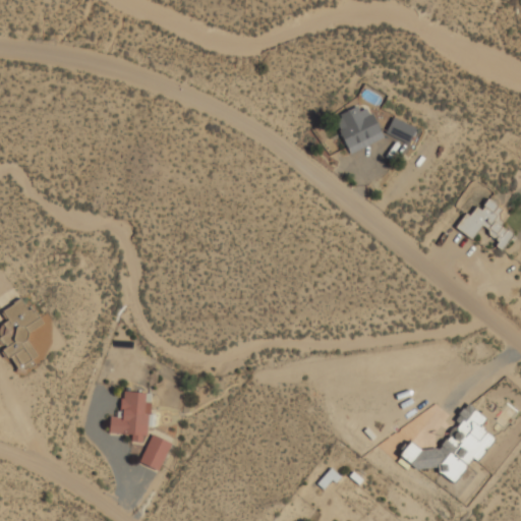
[(349,153),(382,137),(365,102),(333,116),(349,153)]
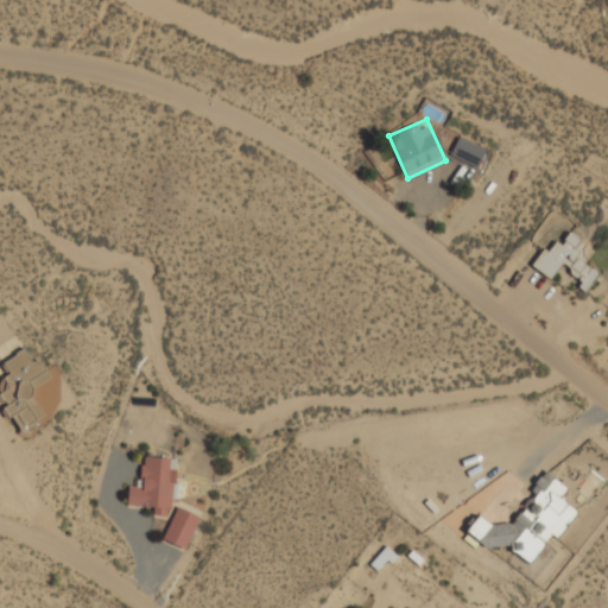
[(476,165),(483,147),(457,137),(450,154),(476,165)]
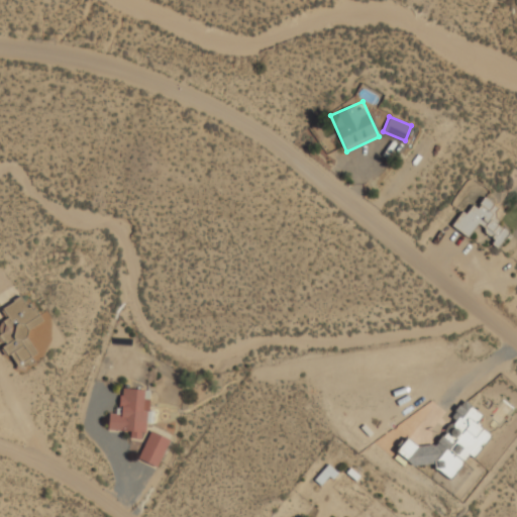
[(451,226),(468,237),(477,224),(494,236),(490,242),(498,248),(511,229),(492,217),(500,207),(484,196),(476,207),(469,202),(451,226)]
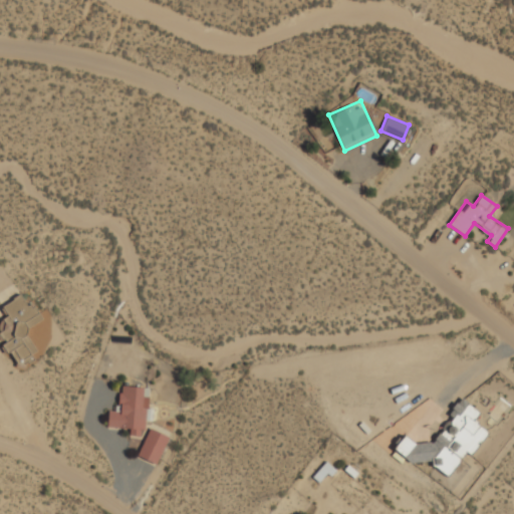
[(0,333),(18,366),(39,354),(24,328),(40,319),(24,292),(0,306),(5,315),(0,317),(0,333)]
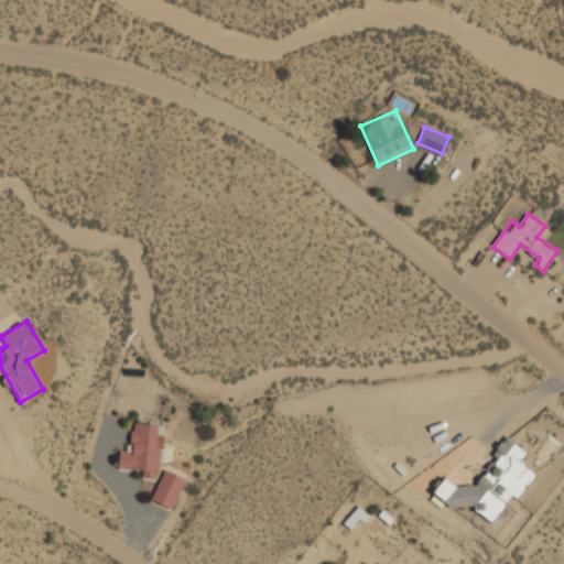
[(162,423),(131,422),(130,447),(118,447),(117,467),(121,469),(141,470),(141,477),(147,479),(158,479),(158,480),(150,501),(172,510),(183,478),(184,477),(167,472),(160,470),(162,423)]
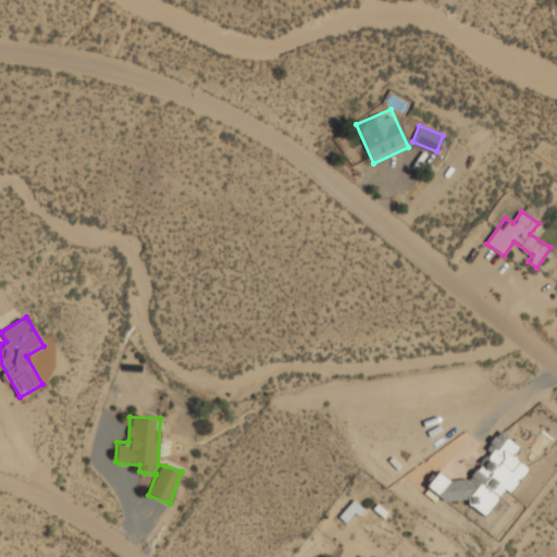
[(482,520),(504,490),(509,494),(528,468),(511,456),(519,446),(500,433),(463,485),(440,469),(430,483),(482,520)]
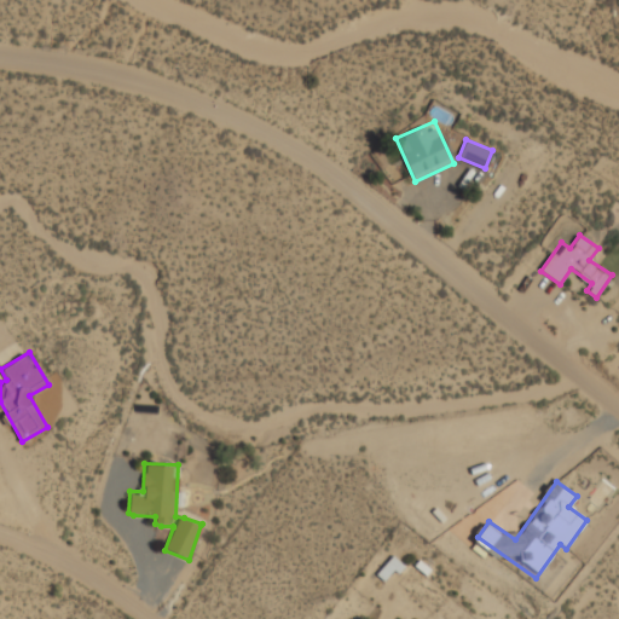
[(387,583),(403,562),(392,554),(376,573),(387,583)]
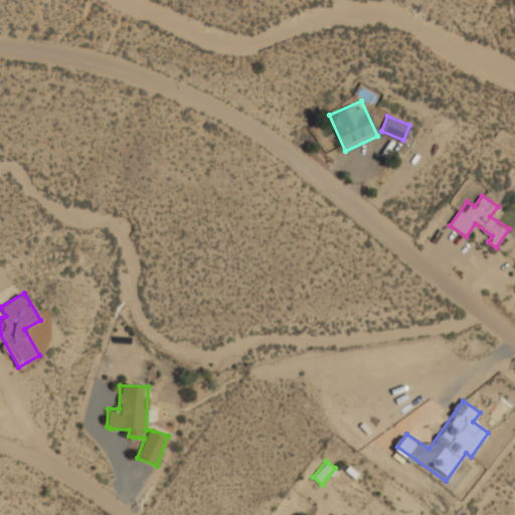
All buildings are outlined.
